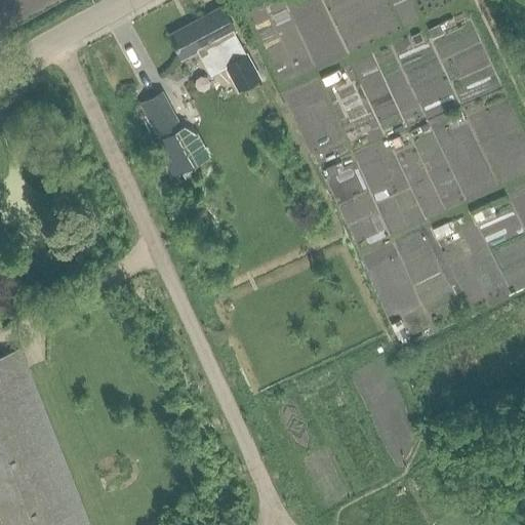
[(223,7),(169,36),(182,58),(197,49),(219,38),(233,31),(235,30),(223,7)]
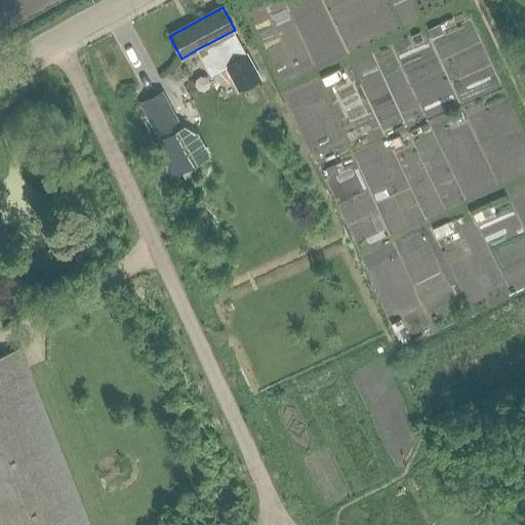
[(440,26),(428,30),(432,39),(443,34),(440,26)]
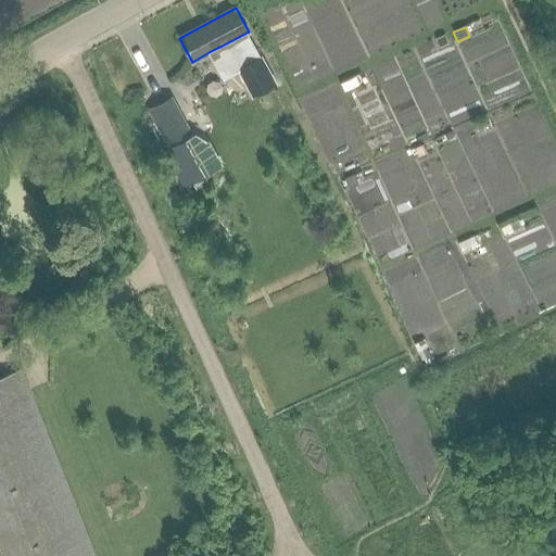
[(232,40),(209,52),(217,70),(235,60),(240,71),(261,59),(247,33),(232,40)]
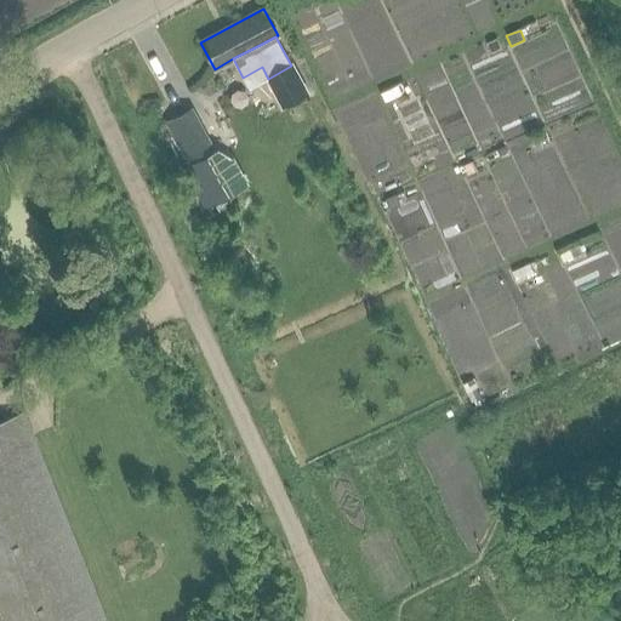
[(496,39),(486,44),(491,53),(500,49),(496,39)]
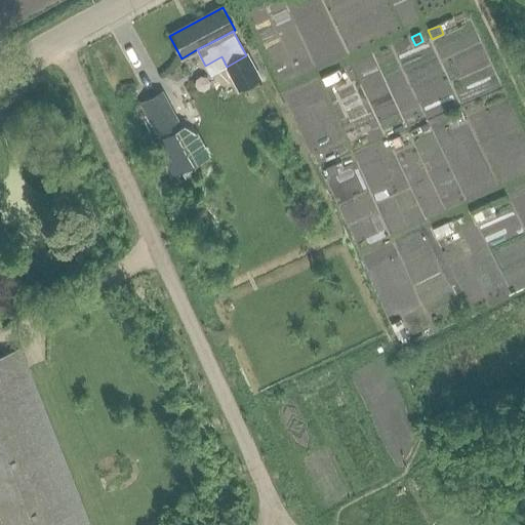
[(246,55),(227,67),(239,90),(259,79),(246,55)]
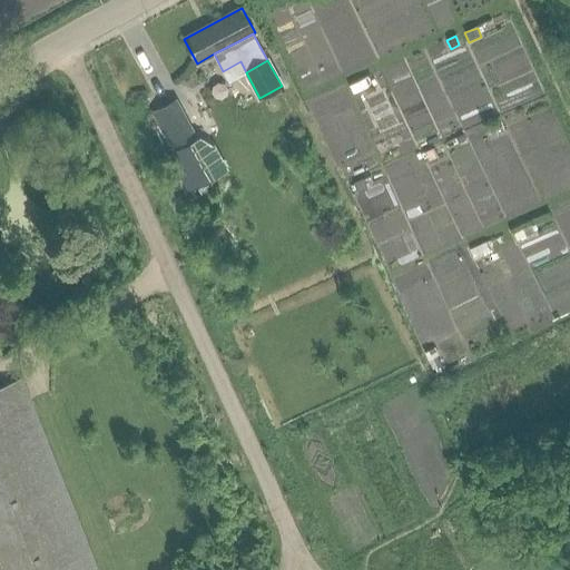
[(163,106),(151,112),(173,151),(198,138),(186,116),(172,124),(163,106)]
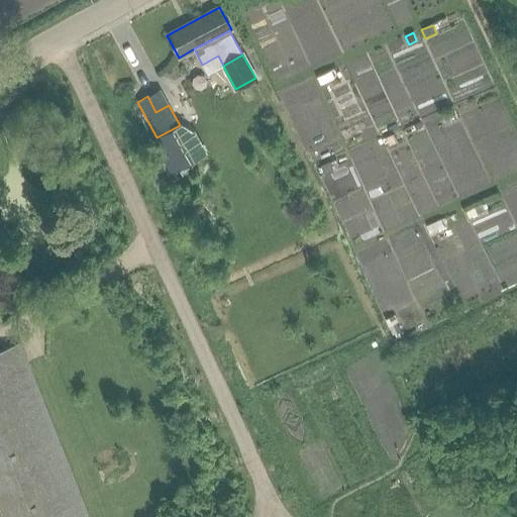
[(157,137),(156,137),(174,172),(205,156),(193,131),(180,125),(157,137)]
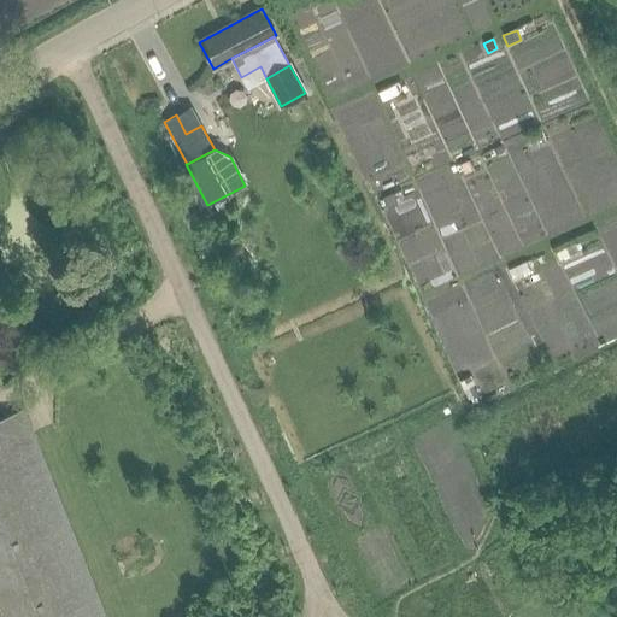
[(470,160),(459,165),(463,175),(474,170),(470,160)]
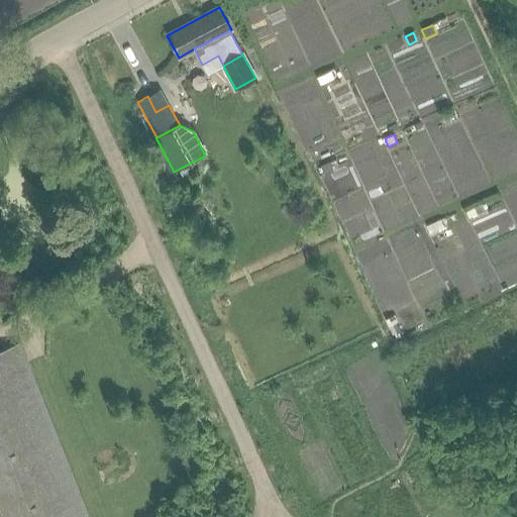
[(340,144),(332,148),(335,156),(343,150),(340,144)]
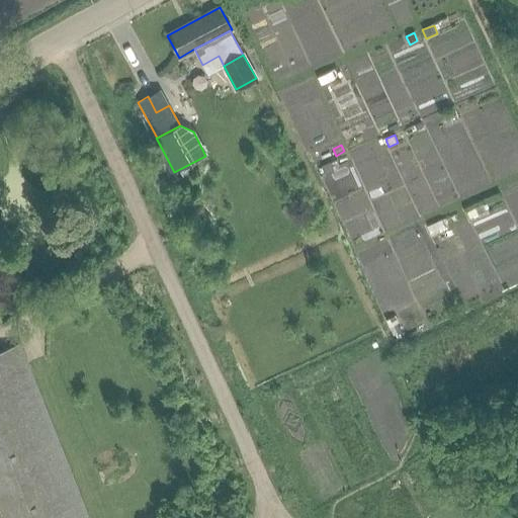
[(334,170),(331,163),(323,167),(326,174),(334,170)]
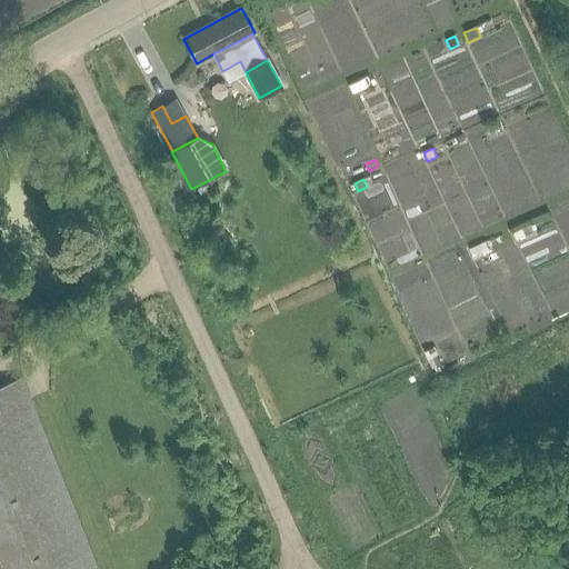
[(521,229),(525,236),(532,231),(529,225),(521,229)]
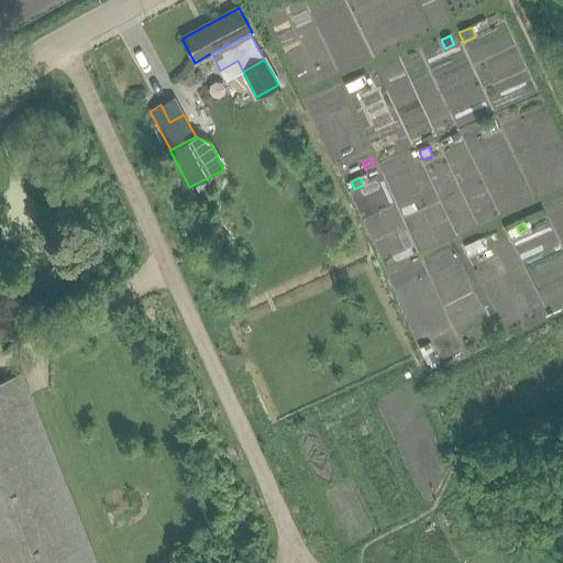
[(519,233),(516,227),(507,230),(510,236),(519,233)]
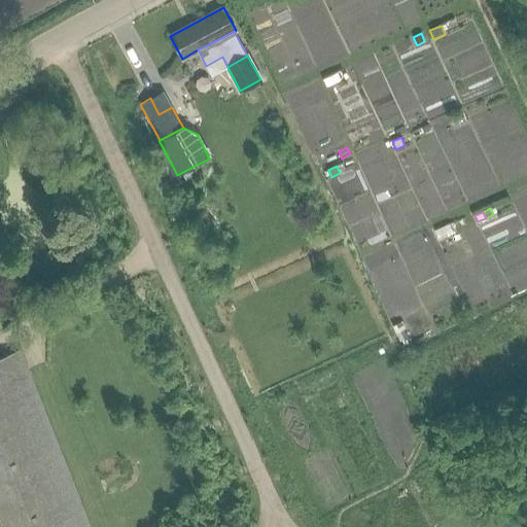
[(438,240),(453,233),(450,225),(449,224),(434,231),(435,232),(438,240)]
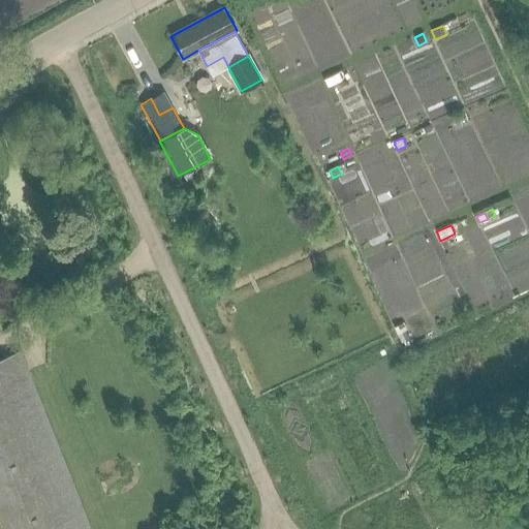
[(403,323),(394,329),(401,343),(409,339),(405,331),(406,330),(403,323)]
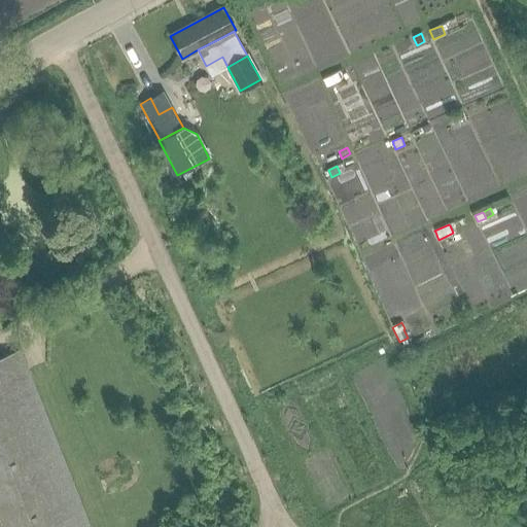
[(0,526),(93,526),(10,330),(0,335),(0,526)]
